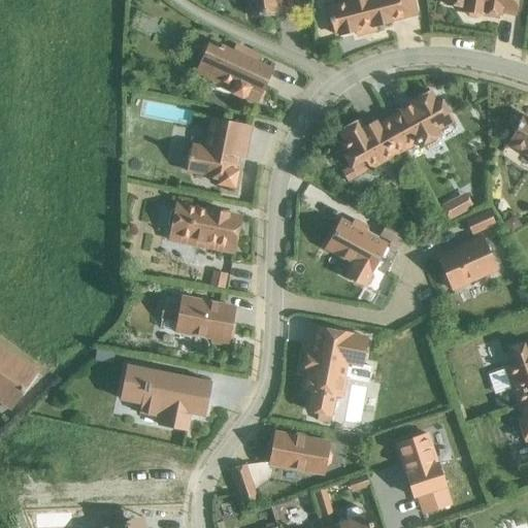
[(216,0),(215,0),(211,8),(223,14),(227,5),(216,0)]
